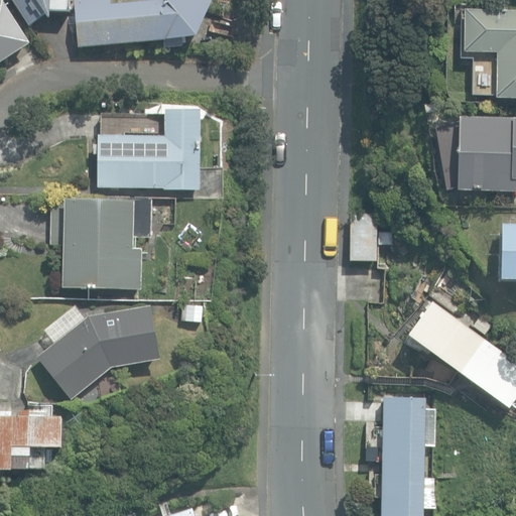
[(0,62),(30,43),(2,0),(0,1),(0,62)]
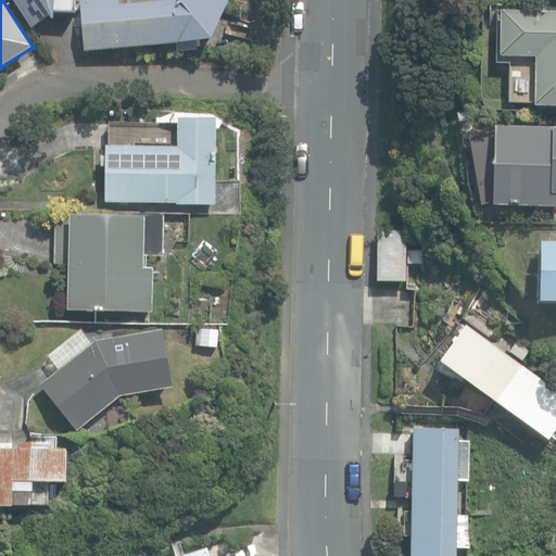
[(13,0),(33,29),(49,15),(54,22),(57,11),(75,12),(75,0),(13,0)]
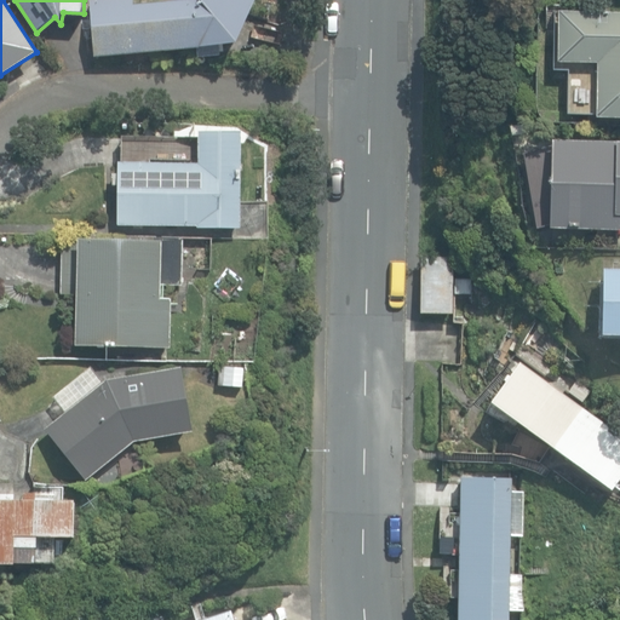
[(197,49),(197,57),(219,55),(219,46),(236,45),(254,0),(199,0),(135,5),(133,0),(96,0),(91,0),(95,57),(197,49)]
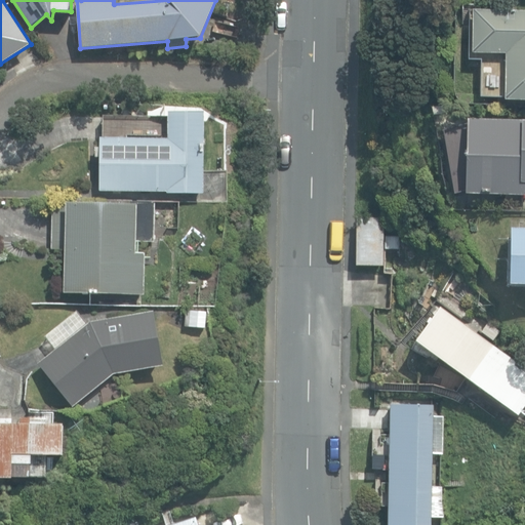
[(505,99),(524,99),(524,10),(473,10),(472,53),(506,53),(505,99)]
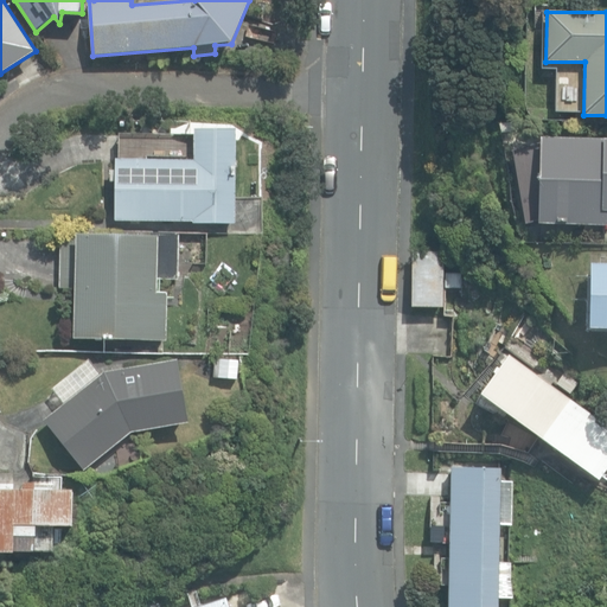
[(193,223),(235,224),(235,131),(196,131),(196,161),(116,160),(116,219),(193,221),(193,223)]
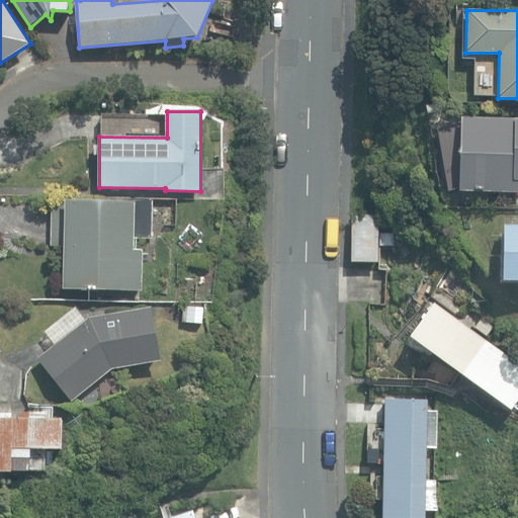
[(517,118),(461,118),(460,191),(517,191),(517,118)]
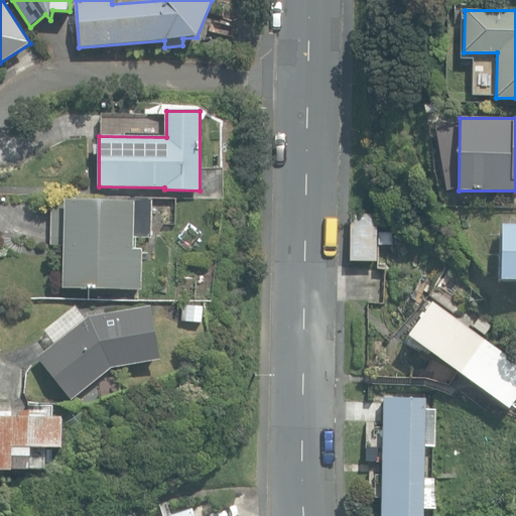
[(63,288),(142,290),(143,249),(136,249),(136,237),(152,238),(153,200),(129,199),(129,201),(66,200),(66,202),(53,202),(52,245),(65,245),(63,288)]
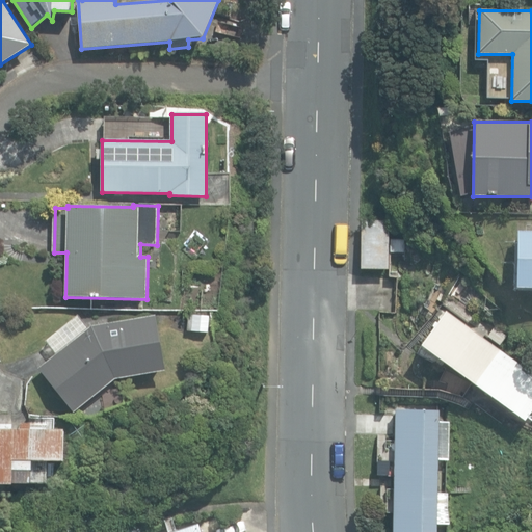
[(361,269),(389,269),(390,220),(362,219),(361,269)]
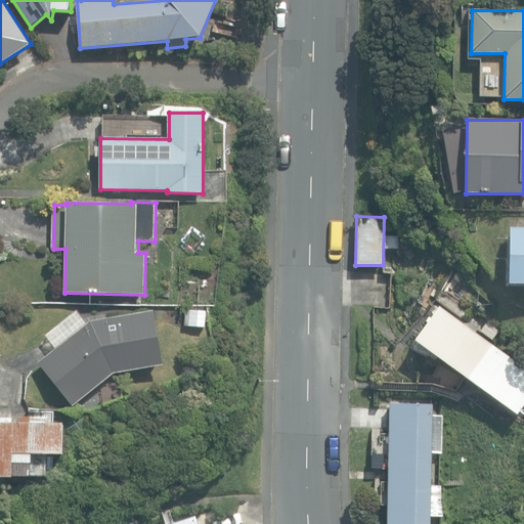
[(510,284),(523,284),(523,228),(511,228),(510,284)]
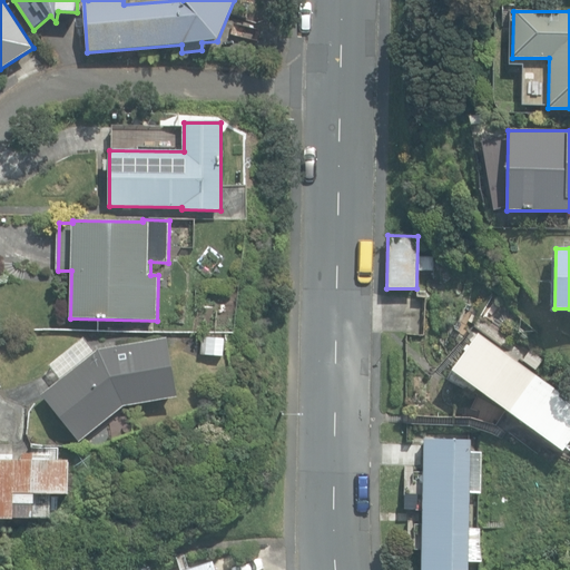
[(434,254),(420,254),(420,269),(433,269),(434,254)]
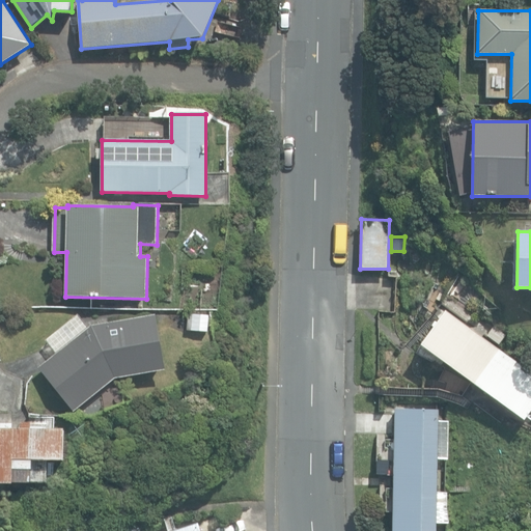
[(420,345),(523,420),(530,409),(530,372),(446,311),(420,345)]
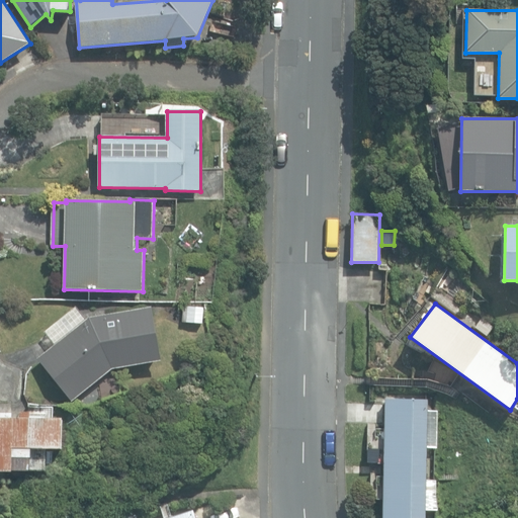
[(37,359),(72,402),(112,369),(162,360),(152,306),(88,318),(87,319),(77,306),(44,332),(55,345),(37,359)]
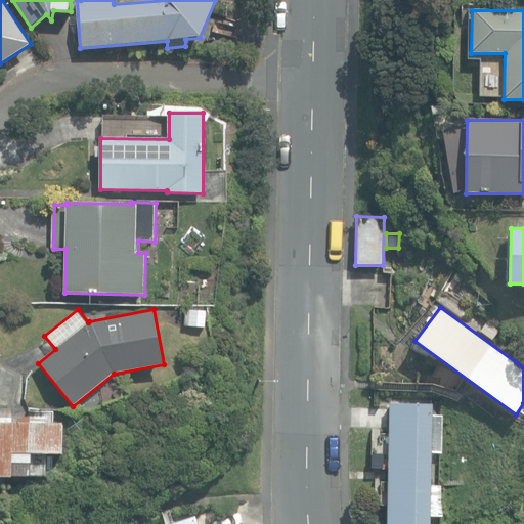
[(430,523),(432,403),(390,403),(388,523),(430,523)]
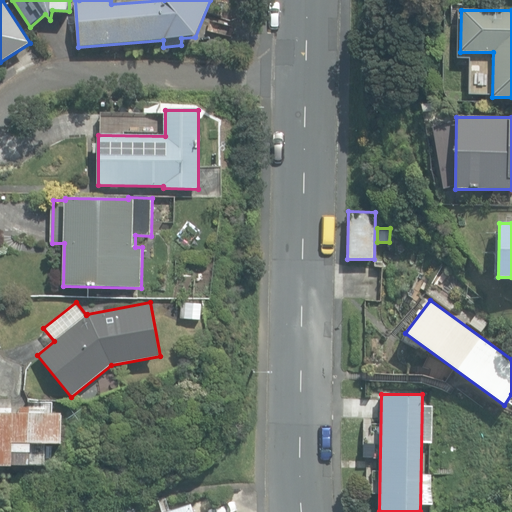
[(0,465),(45,466),(46,444),(61,444),(61,413),(31,413),(31,408),(21,408),(21,413),(14,413),(14,408),(0,407),(0,465)]
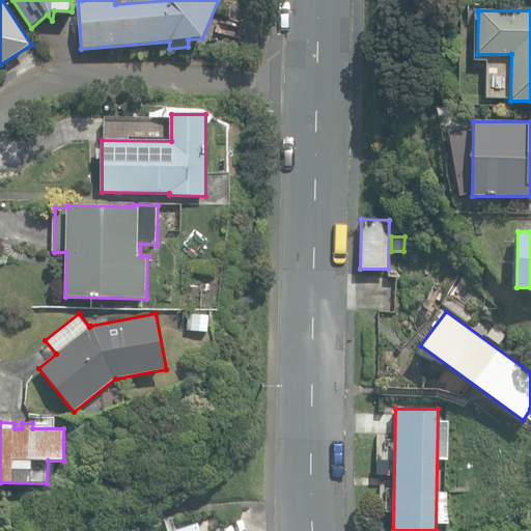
All buildings are outlined.
